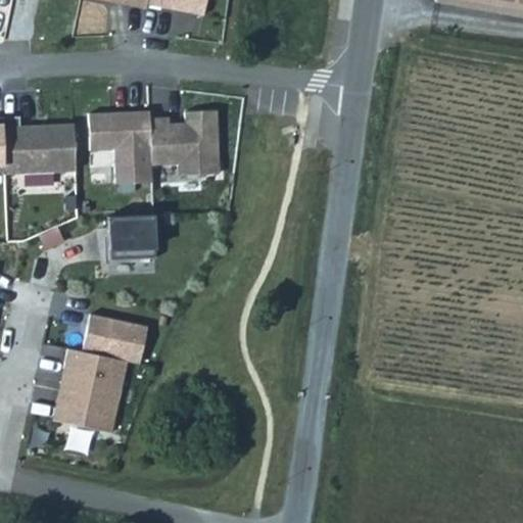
[(205,0),(146,0),(146,4),(203,15),(205,0)]
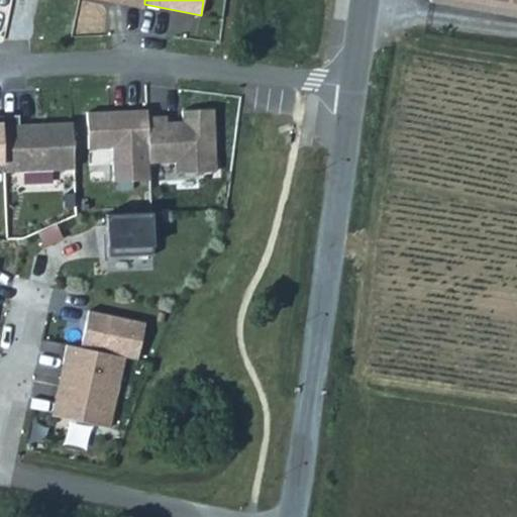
[(216,172),(214,109),(182,110),(183,121),(174,121),(174,125),(167,126),(167,122),(167,116),(147,116),(149,163),(176,162),(176,173),(216,172)]
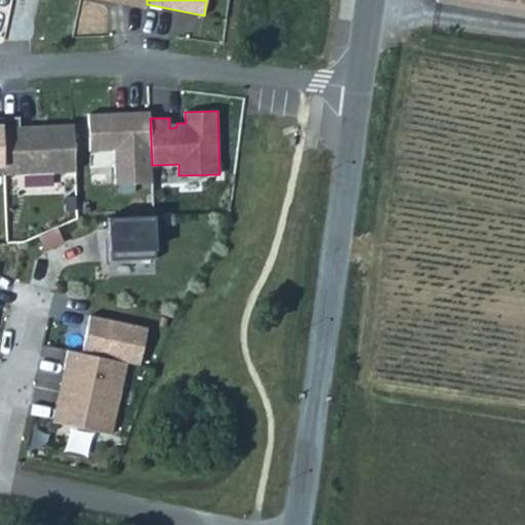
[(150,118),(150,112),(129,112),(129,117),(112,118),(111,113),(89,114),(91,151),(116,150),(117,185),(153,184),(152,165),(150,118)]
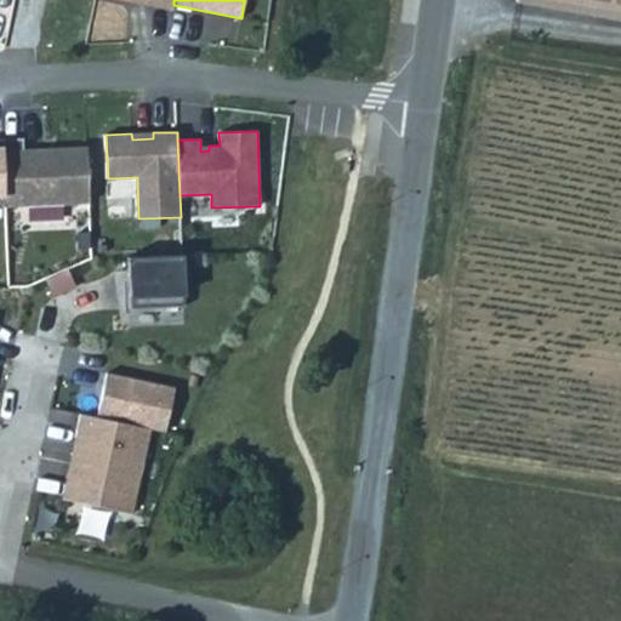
[(22,138),(1,140),(4,206),(89,203),(86,147),(52,148),(53,155),(23,157),(23,151),(22,138)]
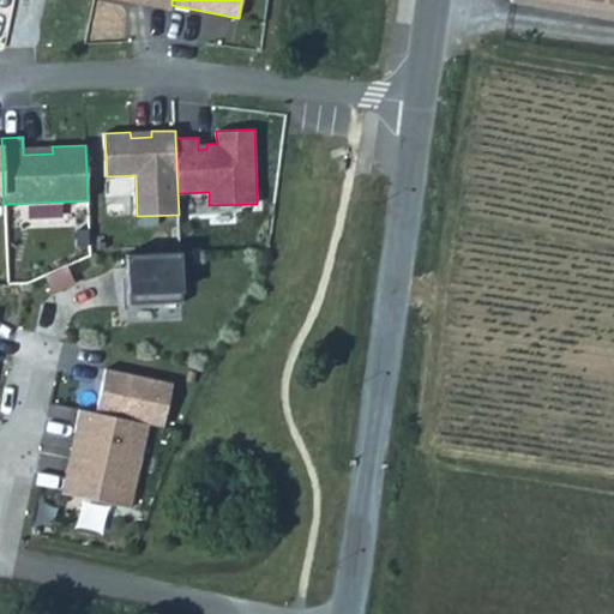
[(180,252),(126,254),(127,306),(182,304),(180,252)]
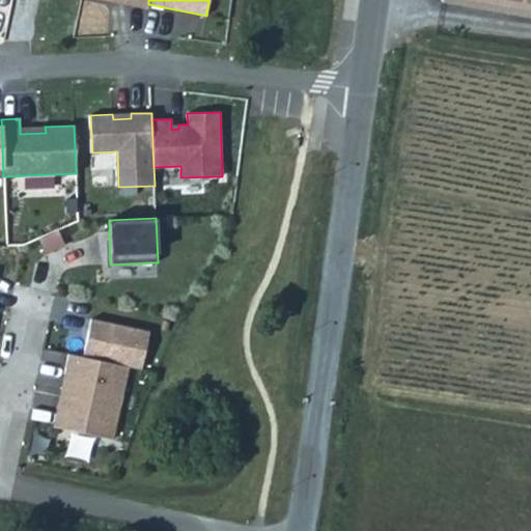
[(57,231),(38,240),(45,254),(63,246),(57,231)]
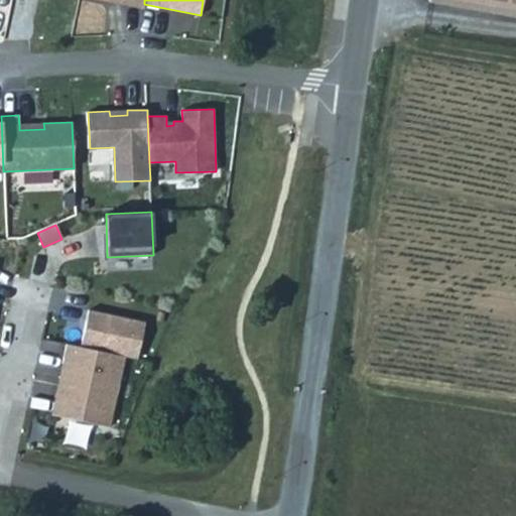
[(145,323),(88,309),(80,347),(125,357),(136,359),(145,323)]
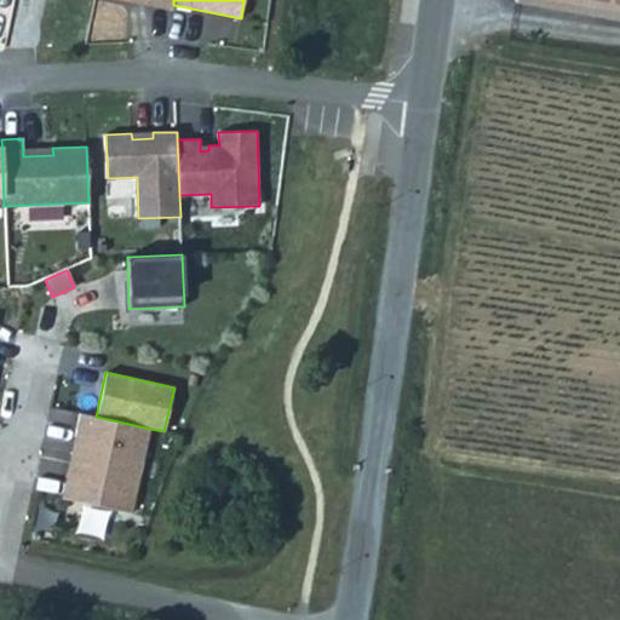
[(96,417),(80,413),(75,437),(82,438),(69,500),(131,514),(150,429),(96,417)]
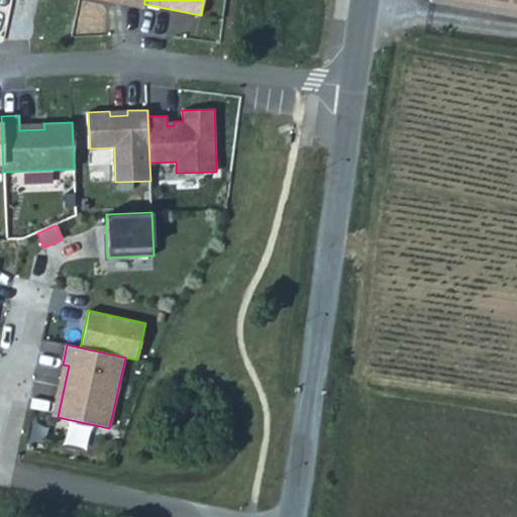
[(52,415),(58,417),(69,366),(63,365),(52,415)]
